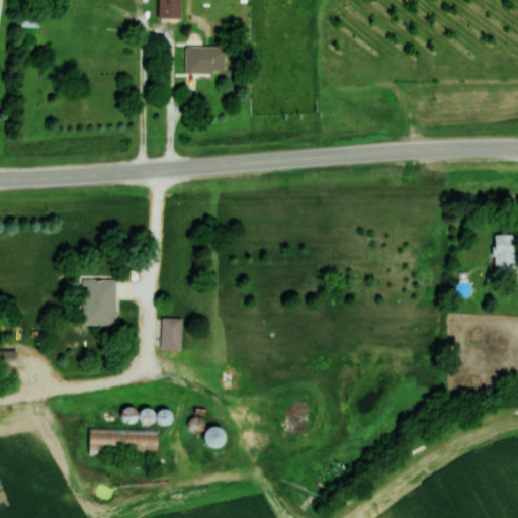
[(179,0),(158,0),(158,18),(179,18),(179,0)]
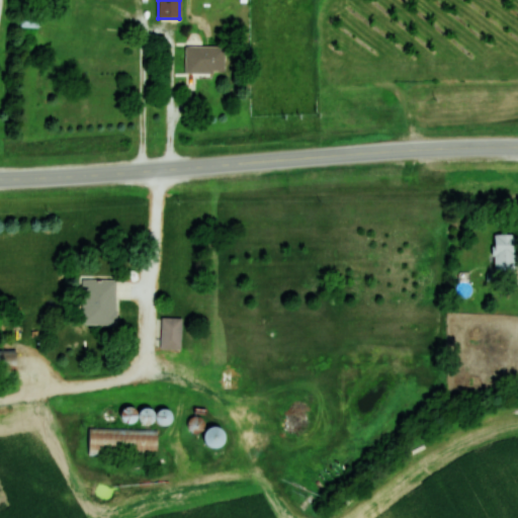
[(19,27),(38,27),(38,14),(19,14),(19,27)]
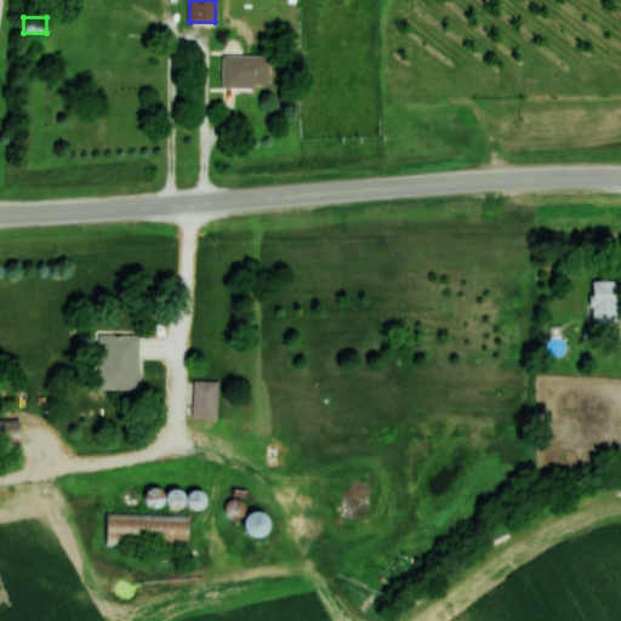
[(268,56),(222,56),(222,87),(268,87),(268,56)]
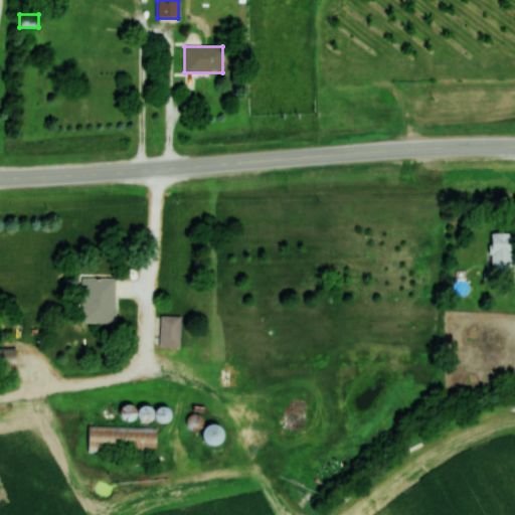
[(512,232),(490,232),(490,269),(512,269),(512,232)]
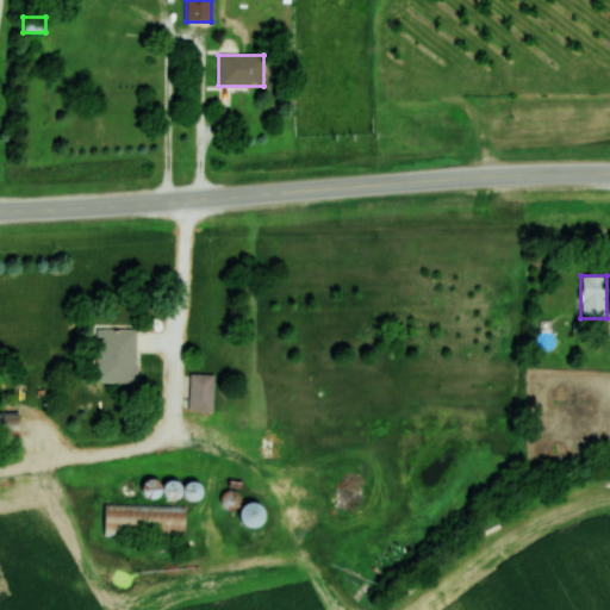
[(95,329),(95,381),(137,381),(137,329),(95,329)]
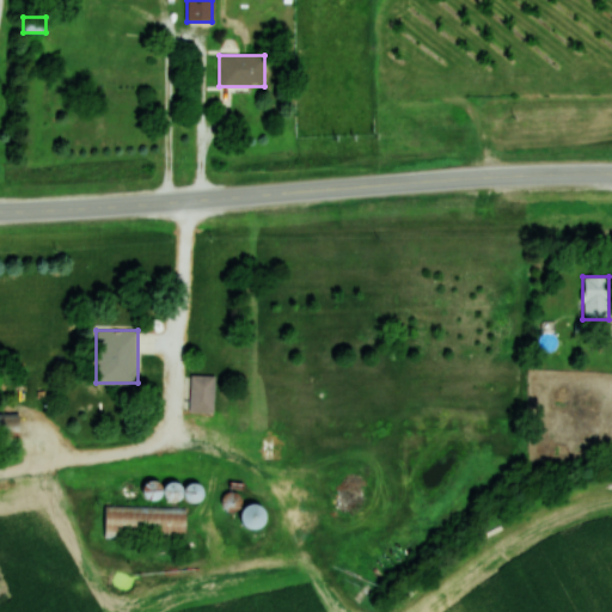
[(214,411),(214,374),(189,374),(189,411),(214,411)]
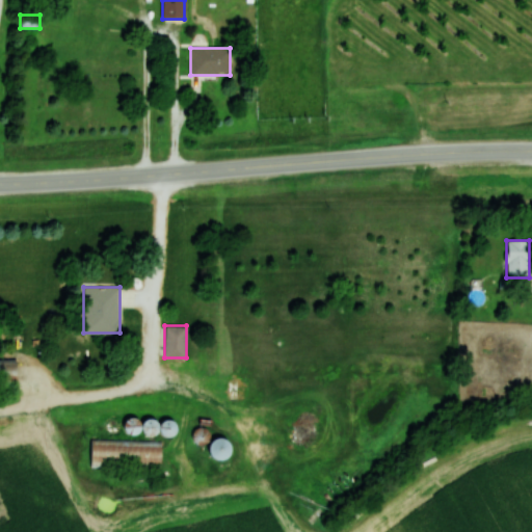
[(0,360),(0,386),(15,386),(14,360),(0,360)]
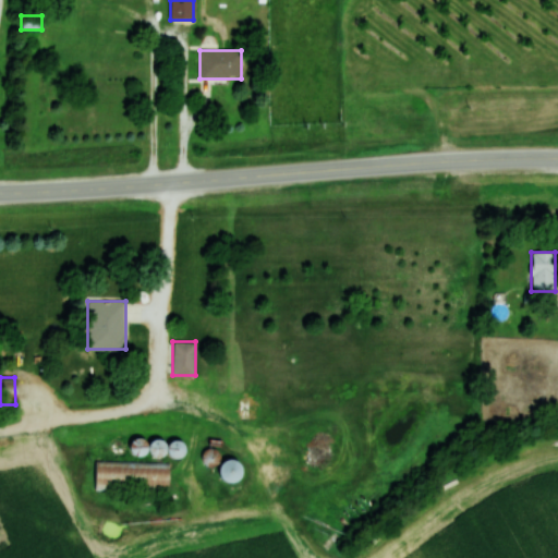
[(148,449),(156,459),(167,450),(173,459),(185,448),(176,437),(166,447),(157,436),(146,446),(140,437),(129,447),(138,458),(148,449)]
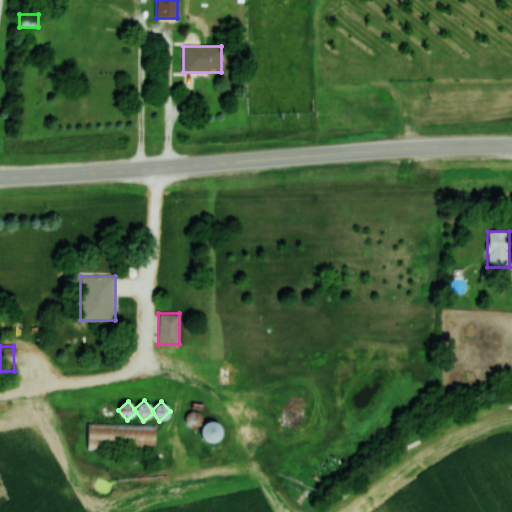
[(105,405),(103,415),(114,417),(116,406),(105,405)]
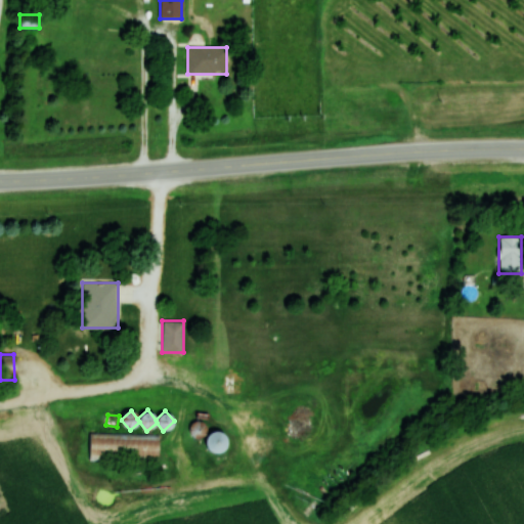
[(219,430),(203,440),(212,453),(228,443),(219,430)]
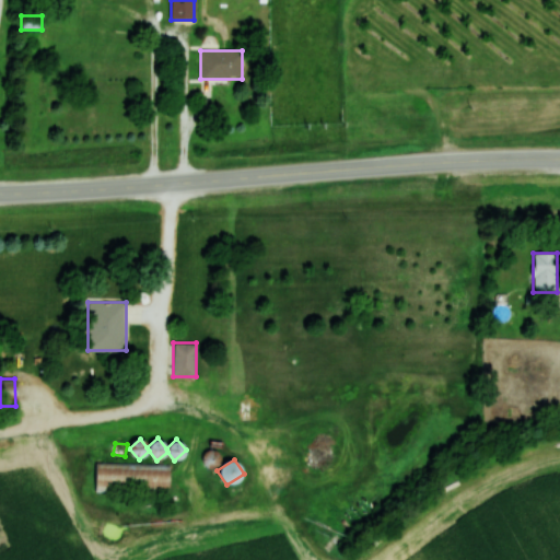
[(168,465),(95,464),(94,491),(168,492),(168,465)]
